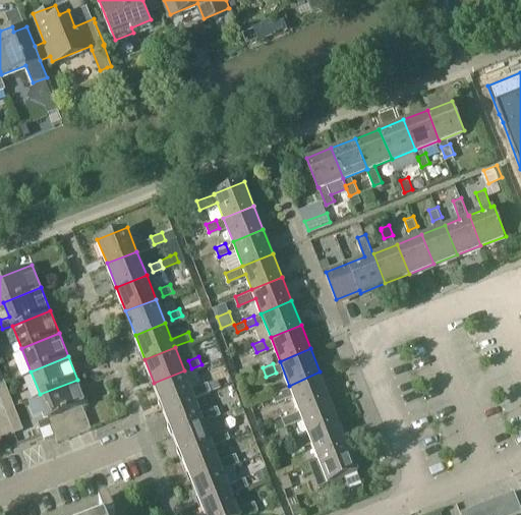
[(184,370),(154,383),(164,407),(193,395),(184,370)]
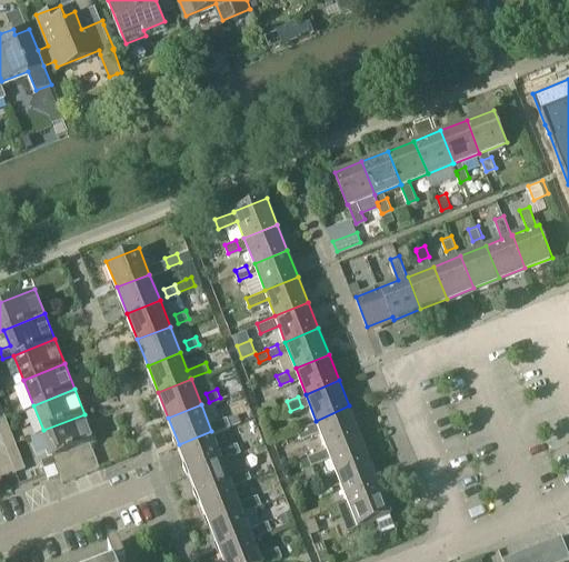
[(349,405),(316,421),(298,428),(301,437),(320,430),(327,447),(359,432),(349,405)]
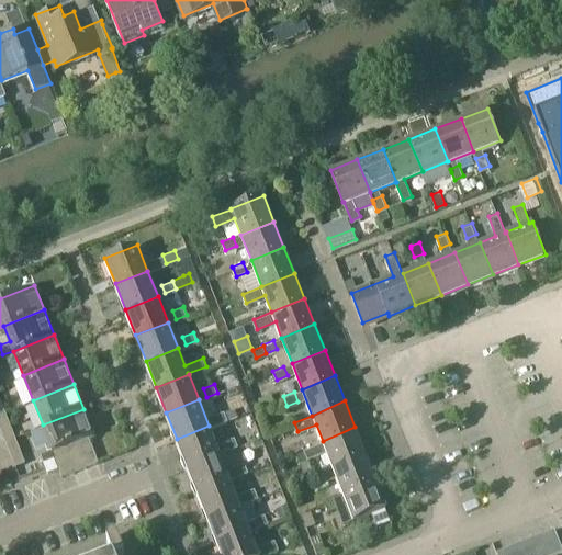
[(83,409),(43,425),(52,449),(53,450),(65,445),(77,441),(89,435),(93,434),(83,409)]
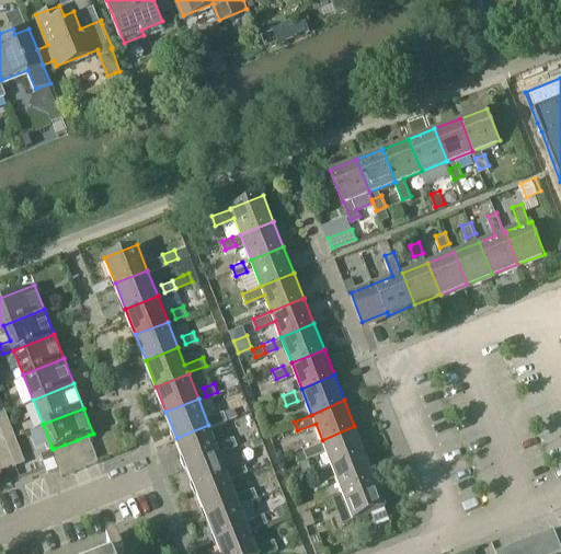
[(0,412),(0,423),(6,438),(15,435),(6,411),(0,412)]
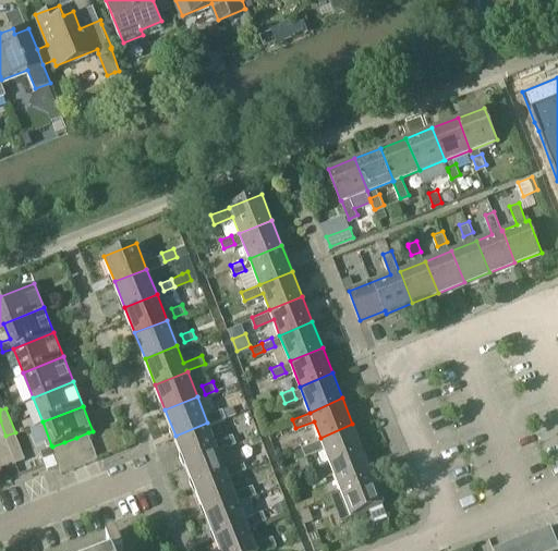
[(207,423),(176,436),(185,461),(218,449),(217,448),(235,441),(232,432),(215,440),(207,423)]
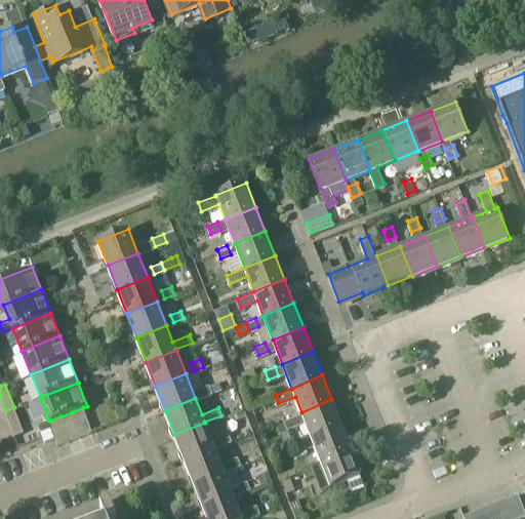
[(331,399),(301,412),(284,420),(288,428),(305,421),(311,436),(341,423),(331,399)]
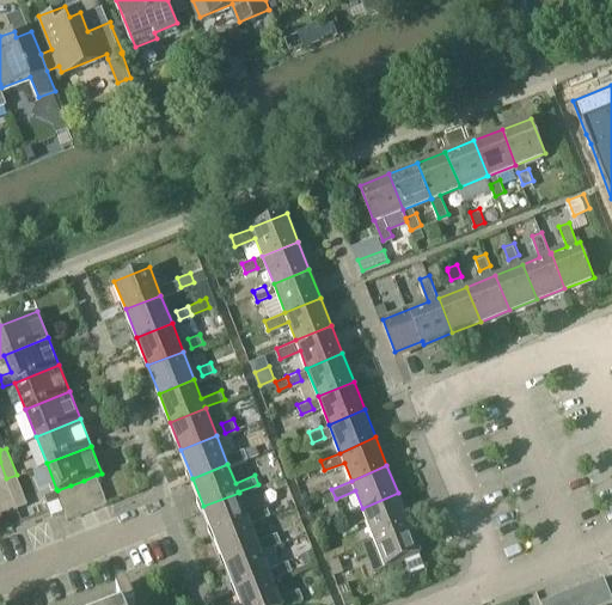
[(17,506),(28,502),(17,475),(6,478),(17,506)]
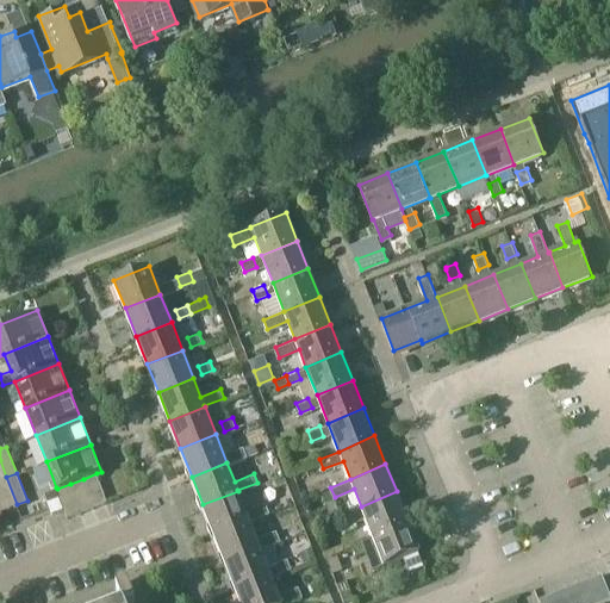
[(83,479),(93,505),(106,499),(97,473),(83,479)]
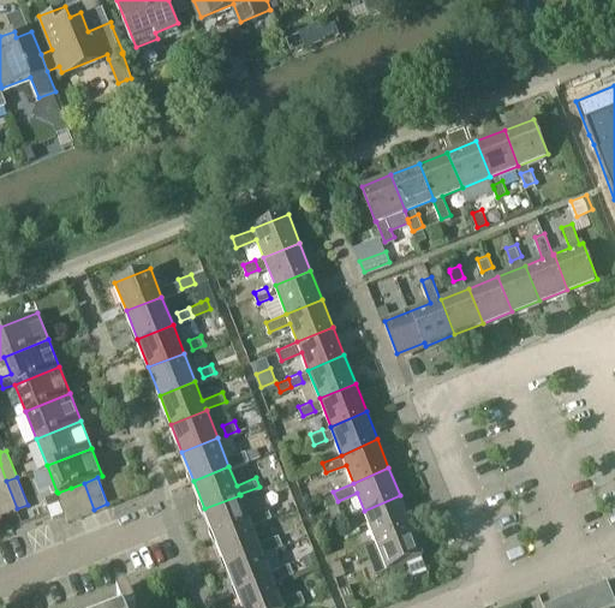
[(81,514),(94,510),(84,483),(71,488),(81,514)]
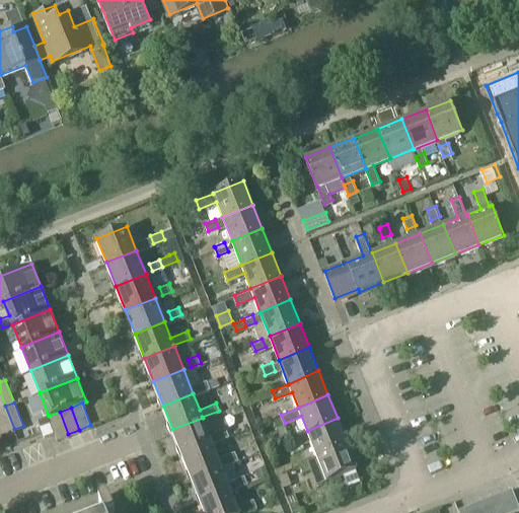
[(60,412),(49,416),(54,430),(58,437),(68,434),(60,412)]
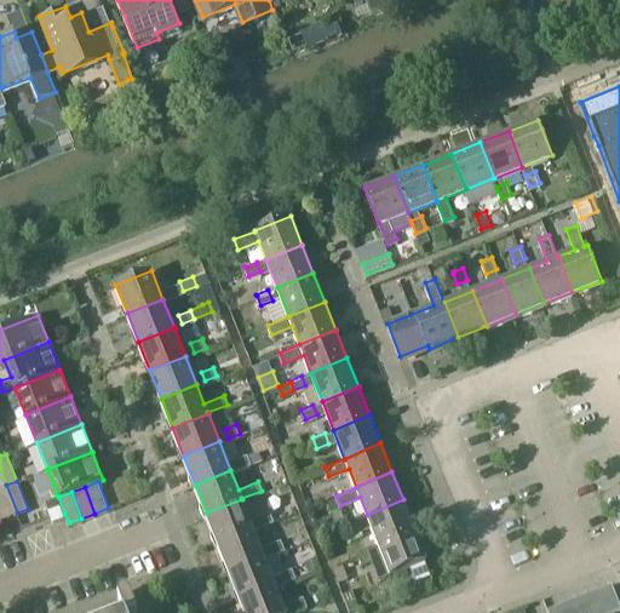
[(45,499),(50,511),(52,519),(64,514),(58,497),(57,496),(45,499)]
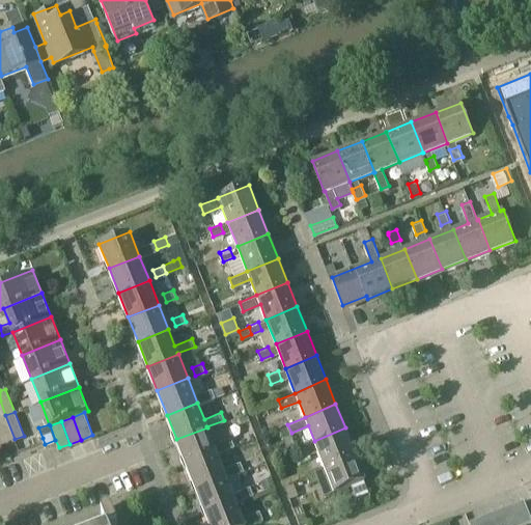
[(176,439),(186,464),(217,451),(207,427),(176,439)]
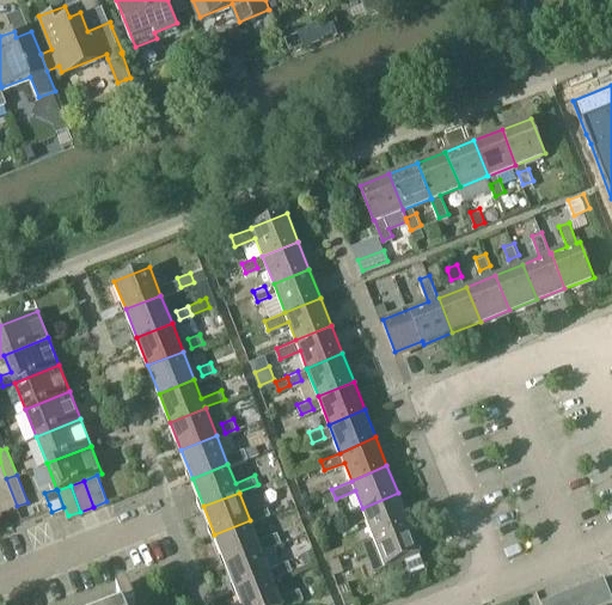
[(362,508),(374,537),(409,521),(398,493),(362,508)]
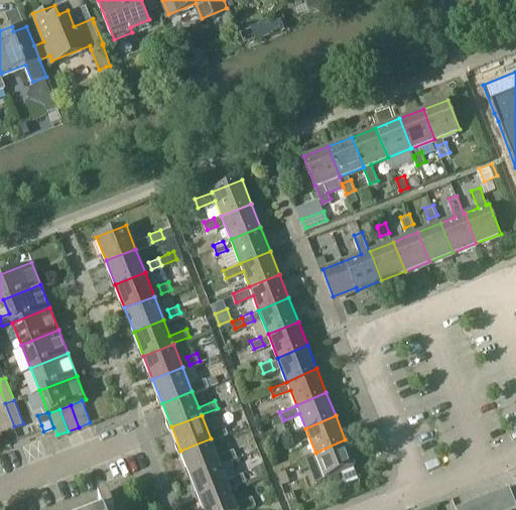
[(288,435),(291,443),(292,443),(301,439),(298,431),(288,435)]
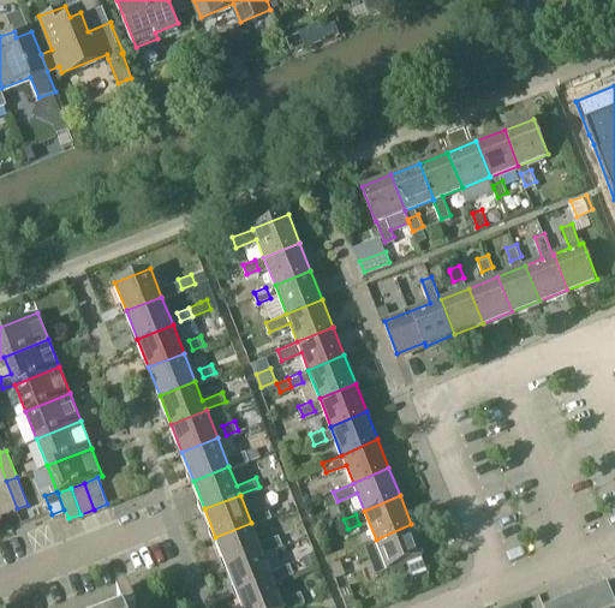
[(262,552),(251,523),(215,537),(227,566),(262,552)]
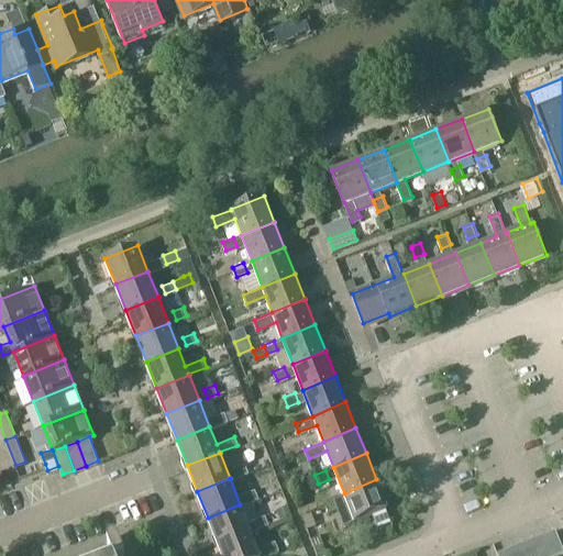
[(387,507),(376,479),(344,493),(326,500),(329,509),(337,506),(344,523),(387,507)]
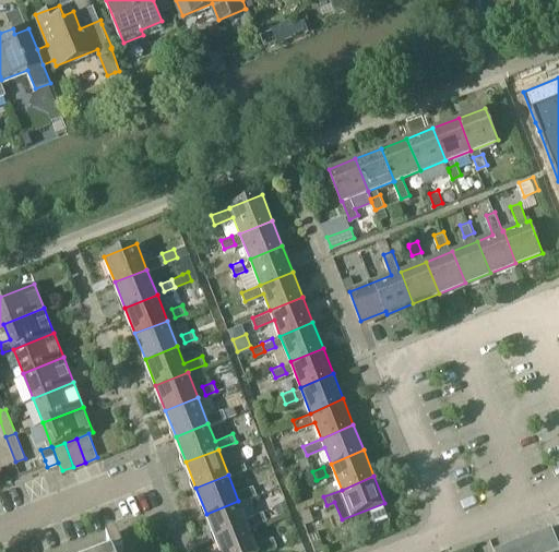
[(253,484),(242,489),(246,496),(257,493),(253,484)]
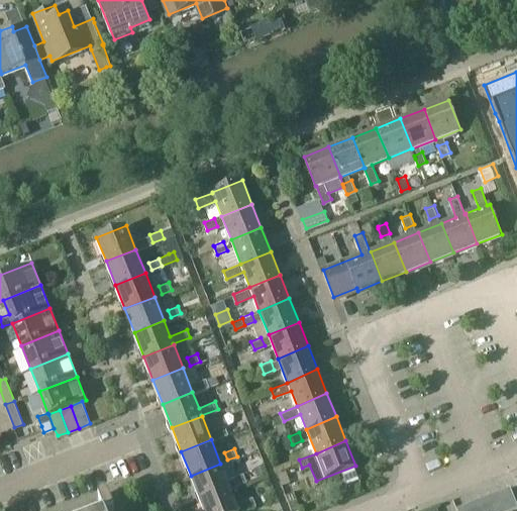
[(264,462),(253,466),(257,475),(268,471),(264,462)]
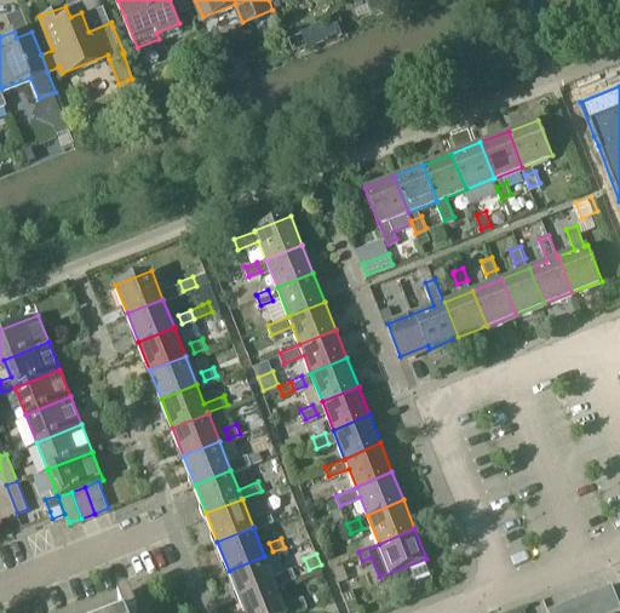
[(264,556),(229,571),(240,599),(276,584),(264,556)]
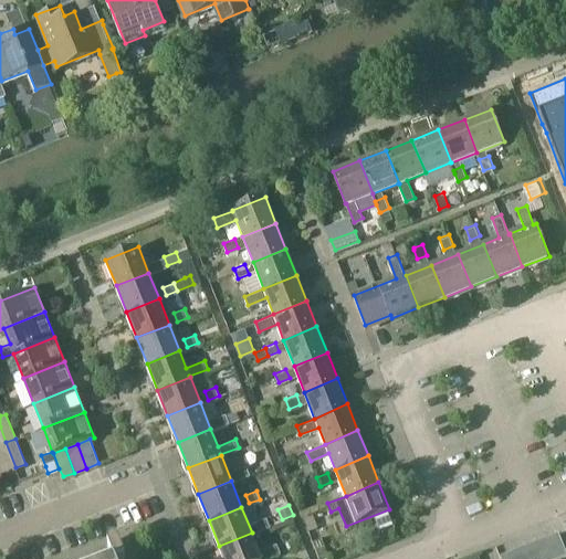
[(304,515),(310,527),(317,524),(312,513),(304,515)]
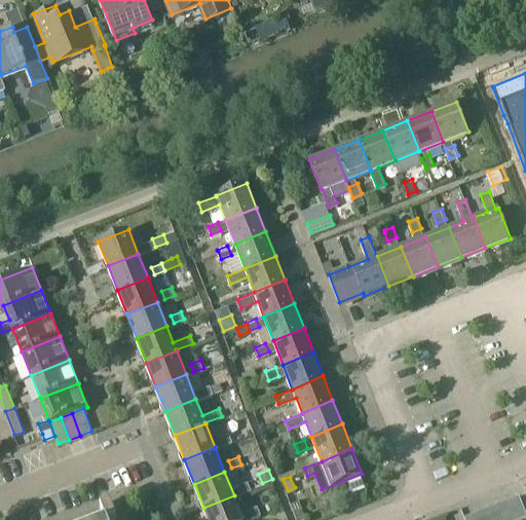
[(508,496),(517,518),(525,514),(525,511),(517,487),(505,491),(508,496)]
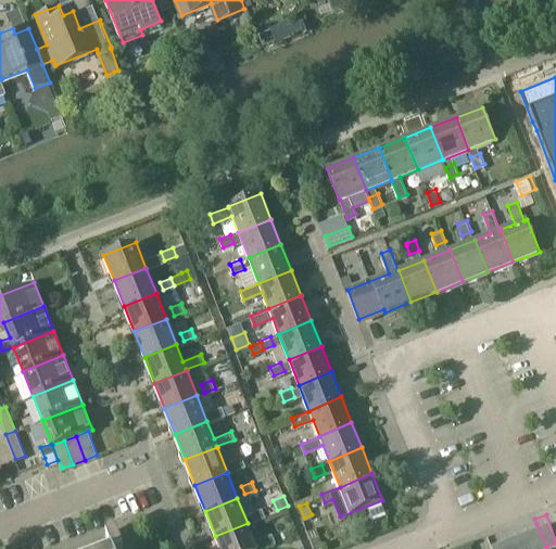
[(539,548),(546,547),(536,524),(534,519),(523,524),(526,528),(533,548),(539,548)]
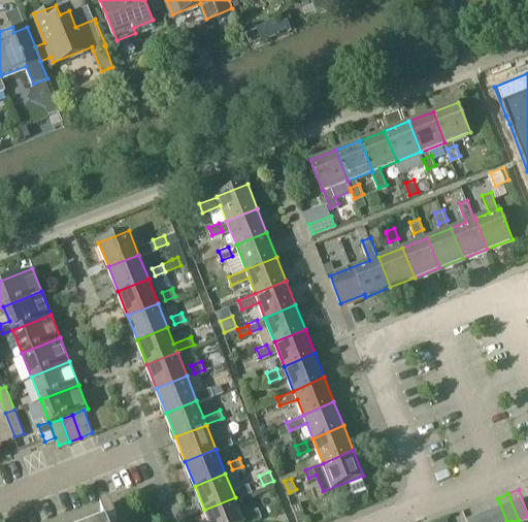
[(204,510),(208,521),(243,521),(244,521),(235,497),(204,510)]
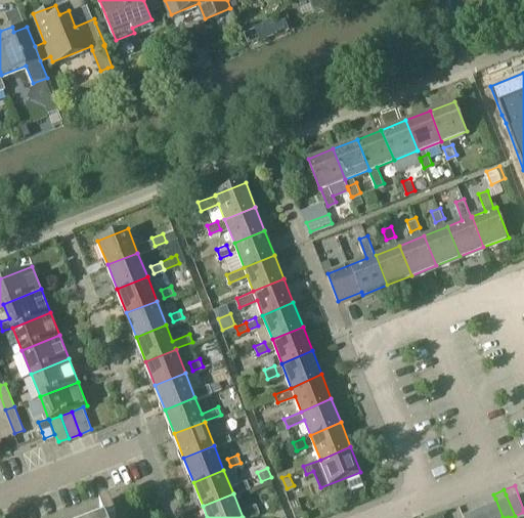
[(503,517),(495,499),(493,494),(482,499),(484,503),(489,517),(503,517)]
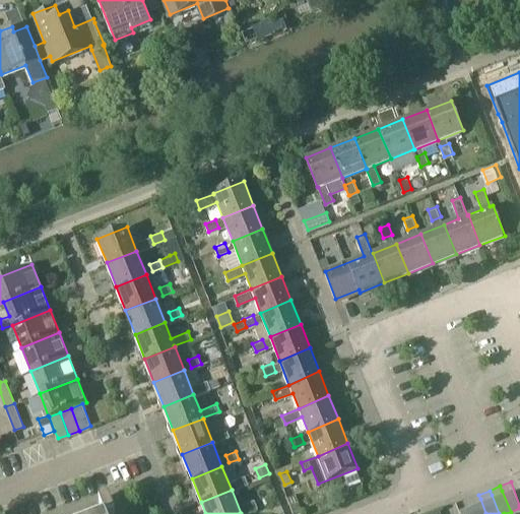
[(106,513),(107,513),(115,511),(109,495),(108,494),(107,494),(105,494),(103,494),(102,495),(101,496),(100,497),(100,498),(106,513)]
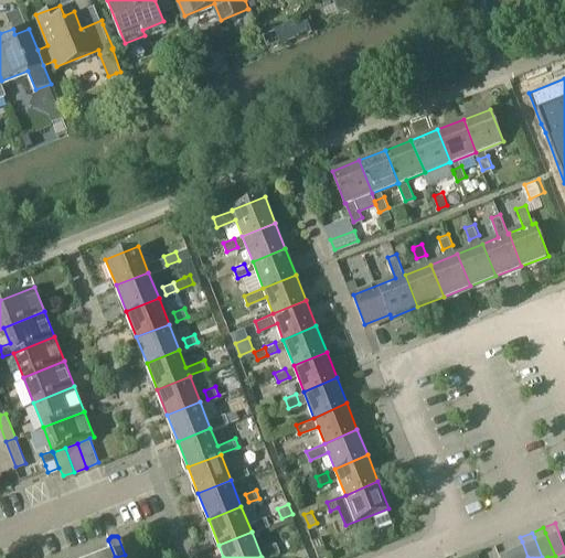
[(514,557),(528,557),(522,542),(520,537),(508,542),(510,547),(514,557)]
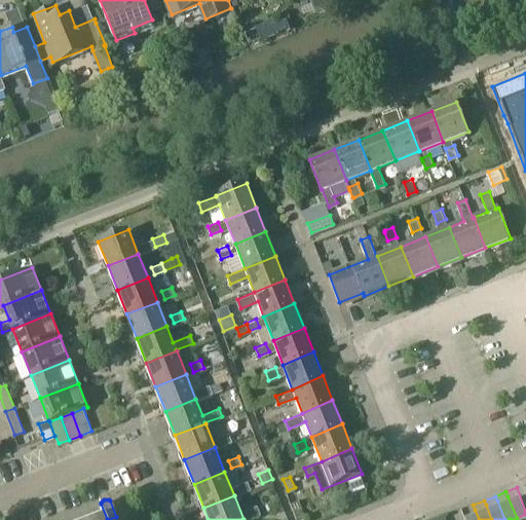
[(247,509),(250,517),(260,513),(258,505),(247,509)]
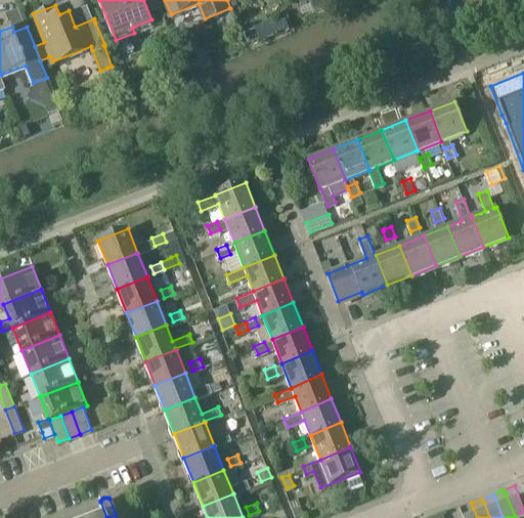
[(464,517),(477,517),(473,508),(471,503),(461,508),(462,512),(464,517)]
